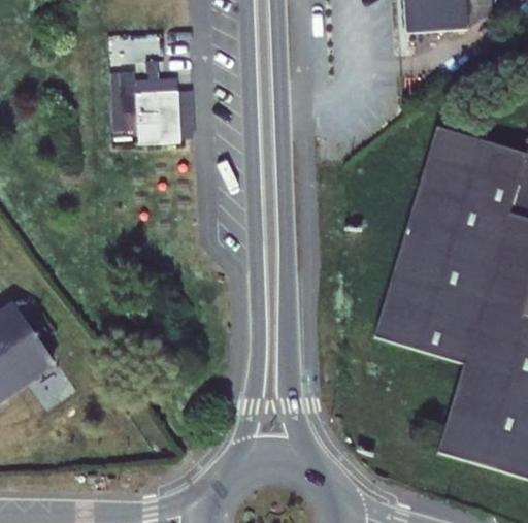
[(401,0),(404,30),(464,26),(462,0),(401,0)]
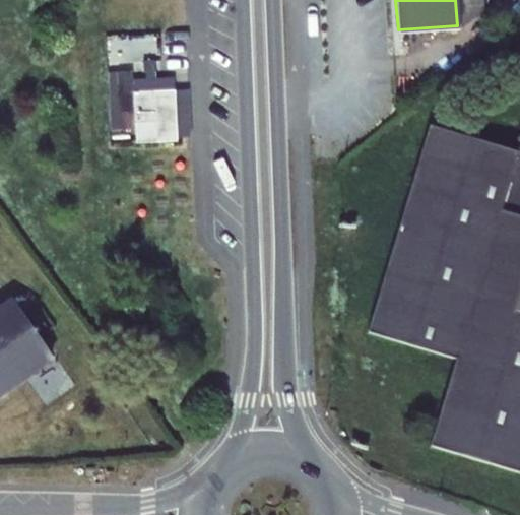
[(455,0),(457,25),(482,6),(481,0),(455,0)]
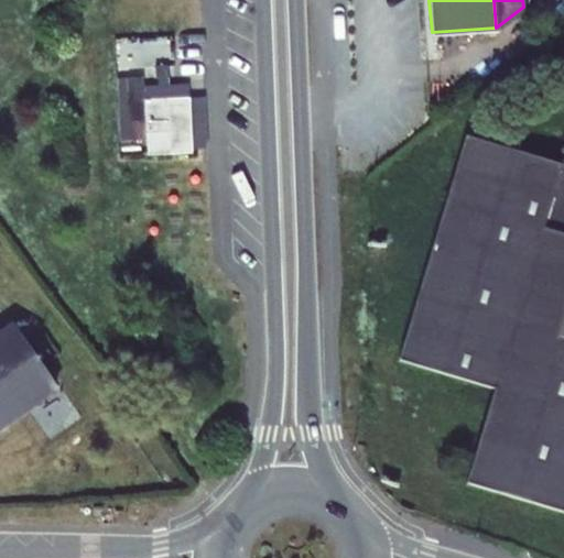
[(204,153),(201,98),(175,99),(175,86),(162,87),(163,100),(156,100),(159,156),(204,153)]
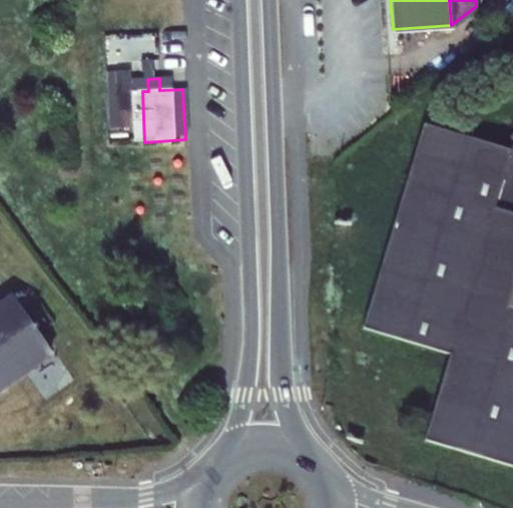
[(426,438),(512,462),(512,141),(511,148),(423,122),(363,326),(452,352),(426,438)]
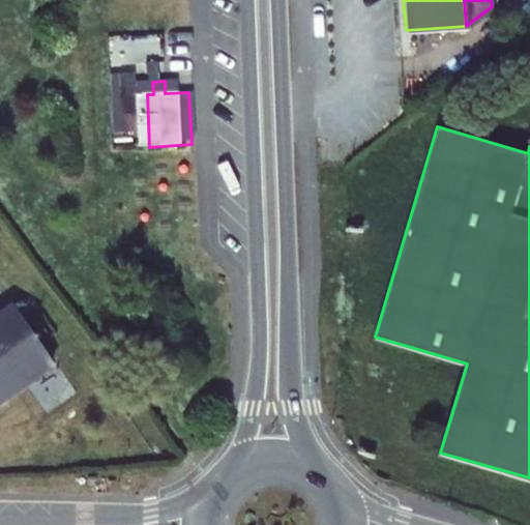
[(5,309),(0,312),(0,401),(48,367),(5,309)]
